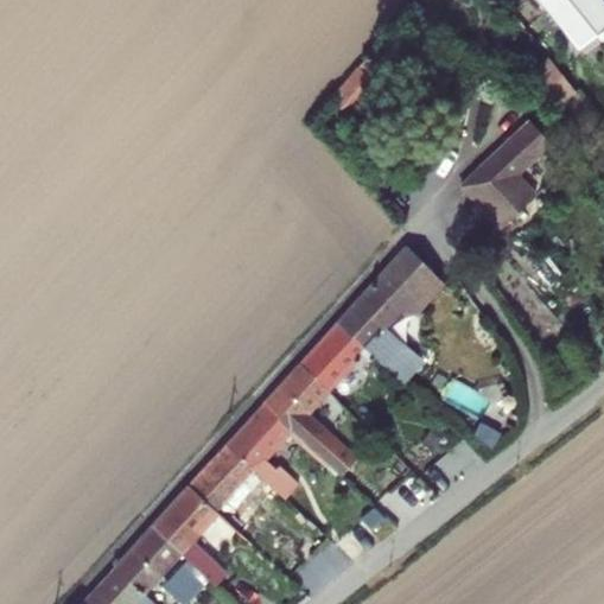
[(544,0),(558,20),(578,6),(573,0),(544,0)]
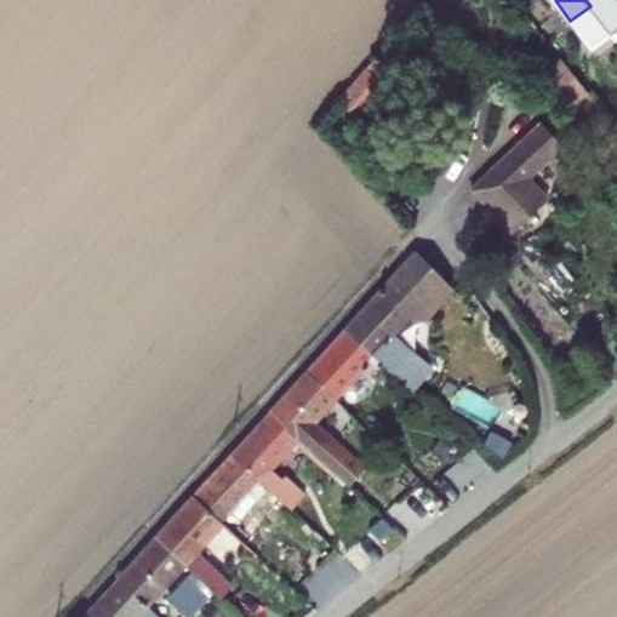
[(616,5),(612,0),(586,0),(590,6),(600,21),(616,7),(616,5)]
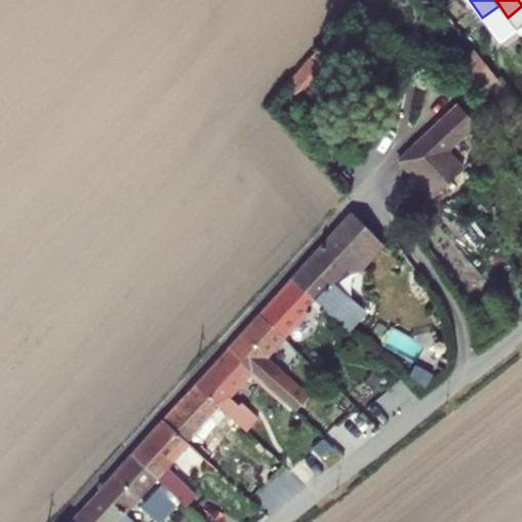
[(457,119),(418,152),(451,191),(460,184),(444,164),(475,138),(457,119)]
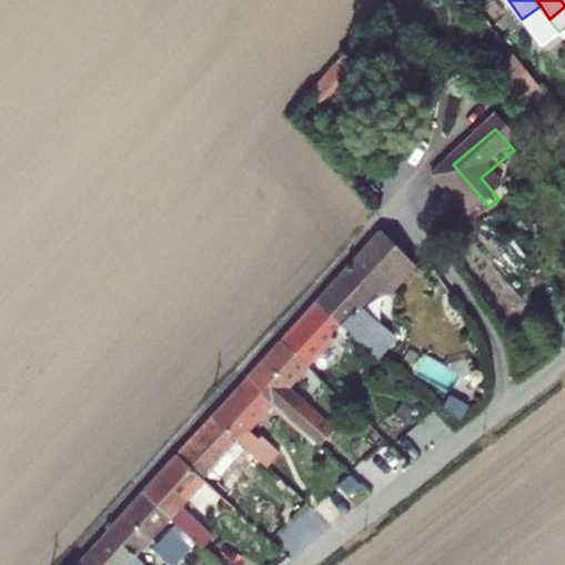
[(488,207),(453,164),(427,185),(463,229),(488,207)]
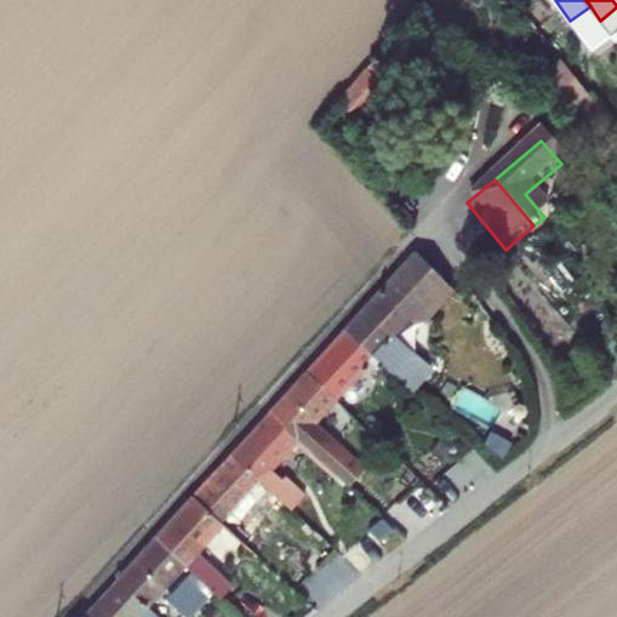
[(411,252),(342,329),(375,358),(409,388),(429,366),(415,354),(411,358),(392,340),(411,318),(415,321),(447,285),(411,252)]
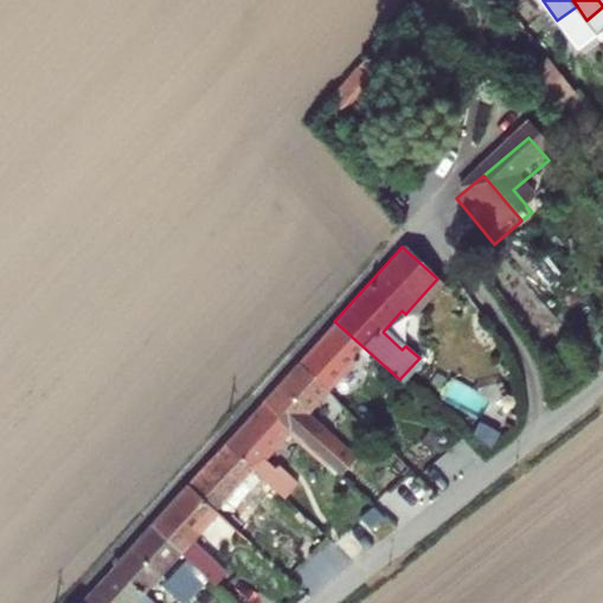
[(328,392),(366,350),(334,321),(295,364),(328,392)]
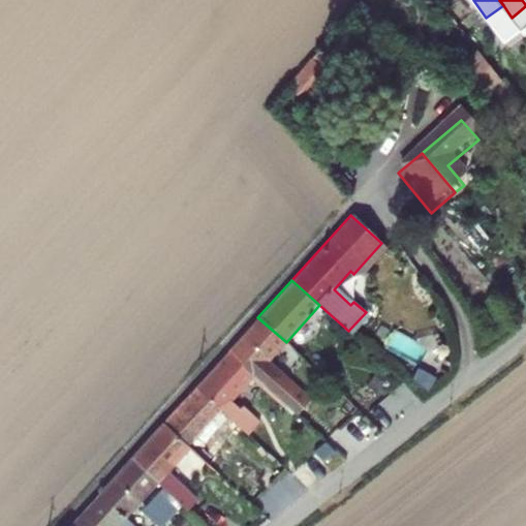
[(257,317),(227,351),(255,376),(287,404),(298,392),(301,389),(270,361),(286,342),(257,317)]
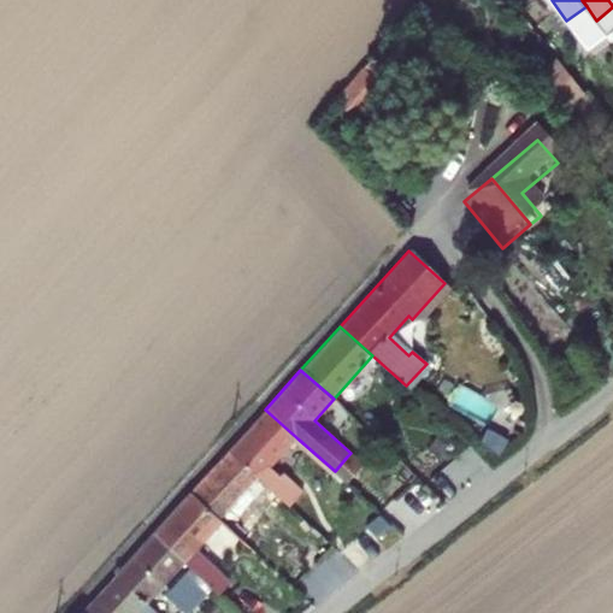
[(482,424),(493,404),(458,385),(447,406),(482,424)]
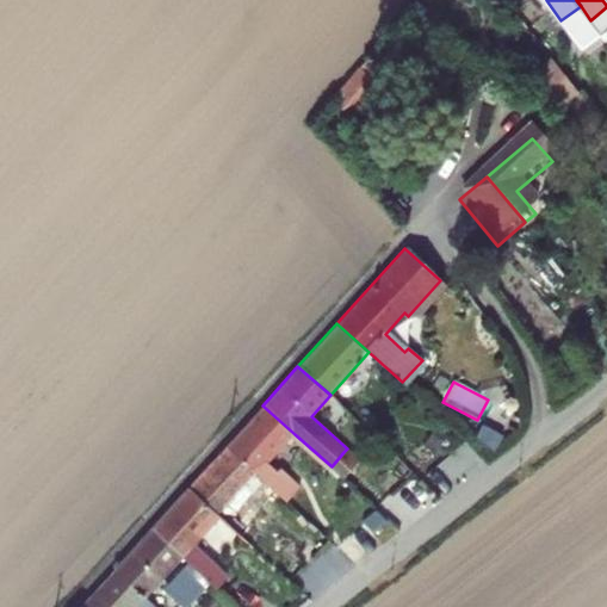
[(262,406),(225,445),(258,474),(287,501),(302,485),(283,469),(277,476),(266,466),(295,434),(262,406)]
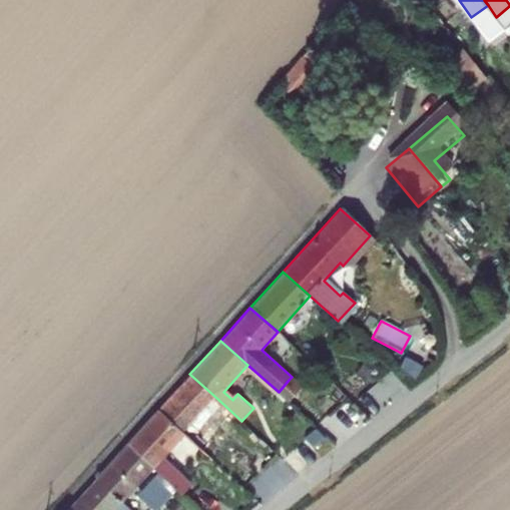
[(189,374),(157,410),(183,434),(216,398),(189,374)]
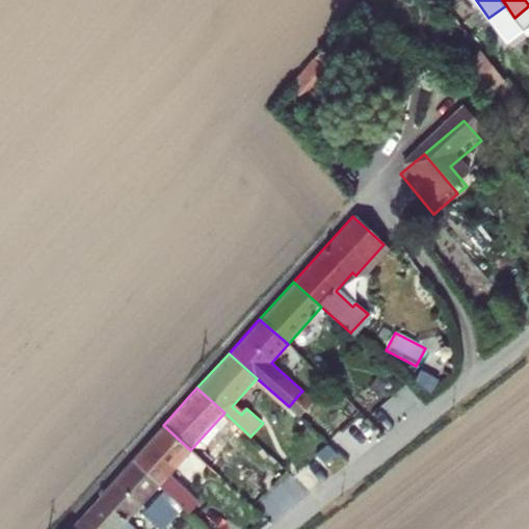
[(319,411),(299,394),(289,406),(310,423),(319,411)]
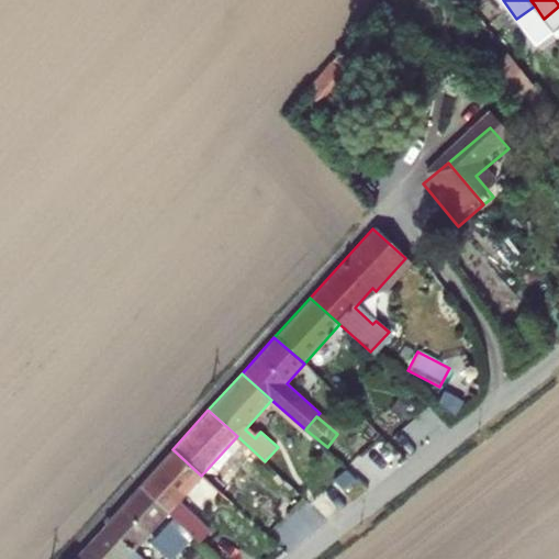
[(349,465),(366,488),(400,464),(383,439),(349,465)]
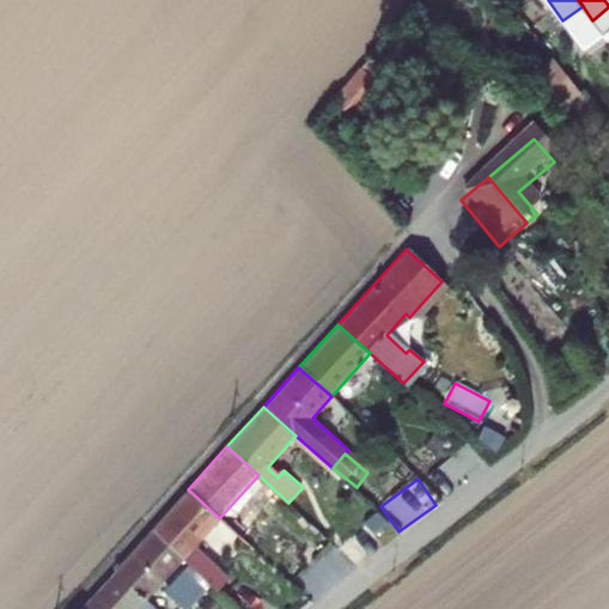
[(195,544),(219,518),(188,489),(152,530),(183,558),(218,590),(230,577),(195,544)]
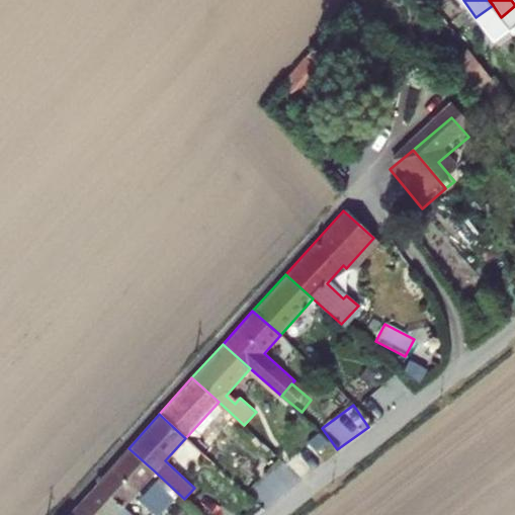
[(123,505),(155,471),(129,448),(98,482),(123,505)]
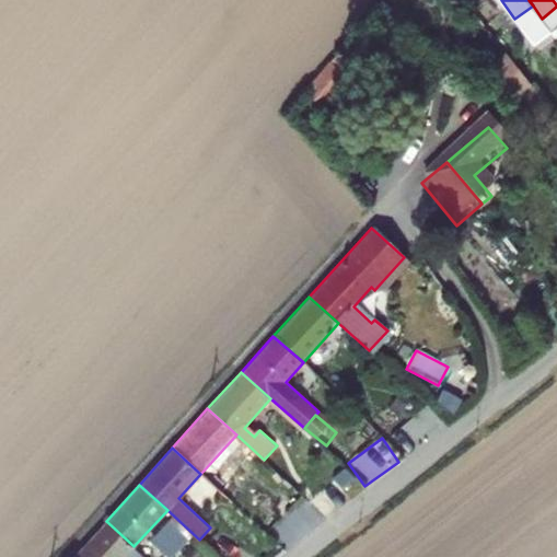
[(144,556),(134,546),(106,521),(73,556),(144,556)]
